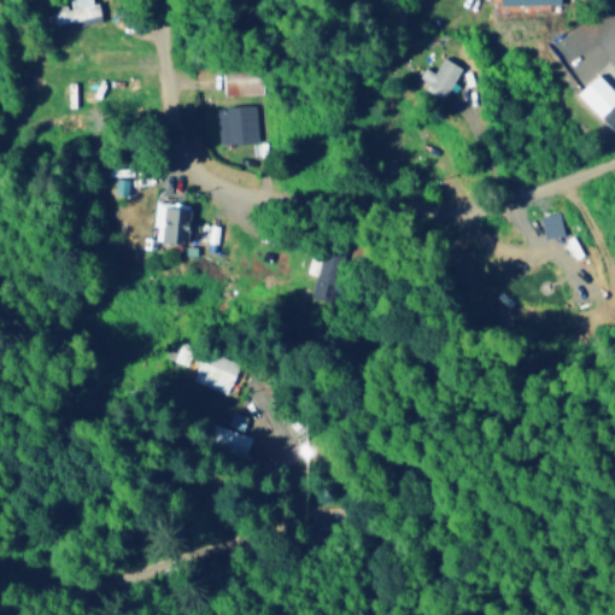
[(69,0),(71,4),(57,6),(58,13),(46,15),(48,28),(69,24),(70,29),(101,23),(97,0),(69,0)]
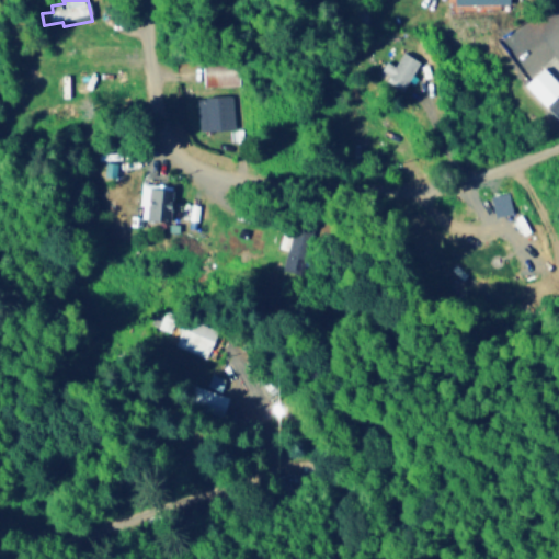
[(388,61),(383,71),(390,76),(387,82),(407,92),(421,61),(405,53),(397,67),(388,61)]
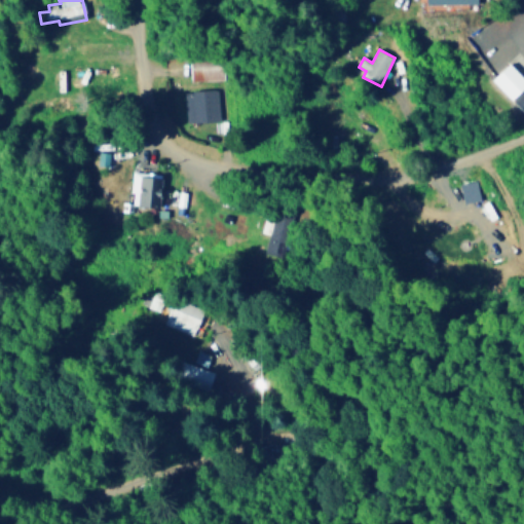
[(226,80),(225,60),(191,61),(192,81),(226,80)]
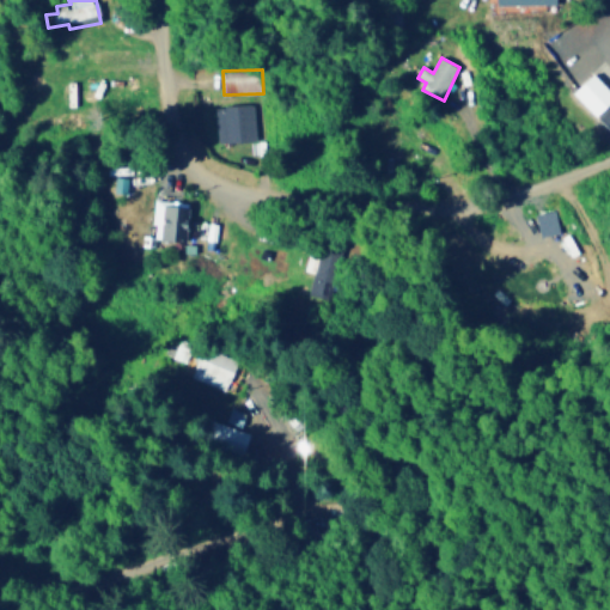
[(574,93),(598,117),(609,105),(609,90),(595,74),(574,93)]
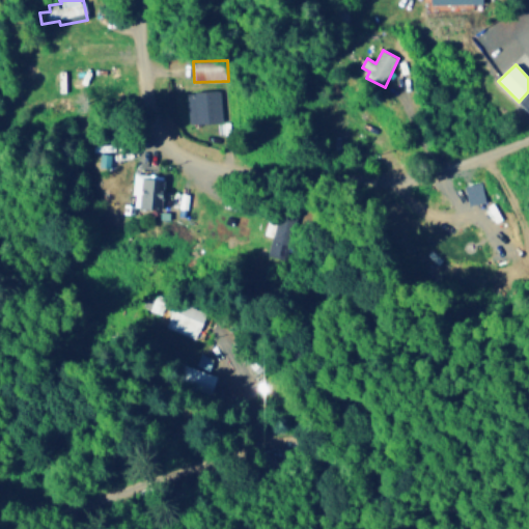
[(189,92),(190,126),(222,124),(221,91),(189,92)]
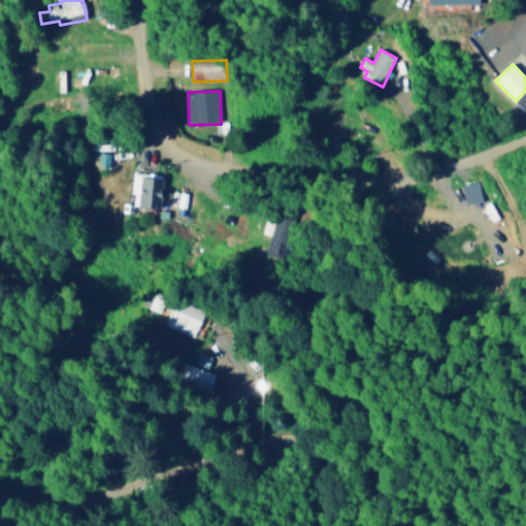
[(525,93),(517,102),(525,111),(525,93)]
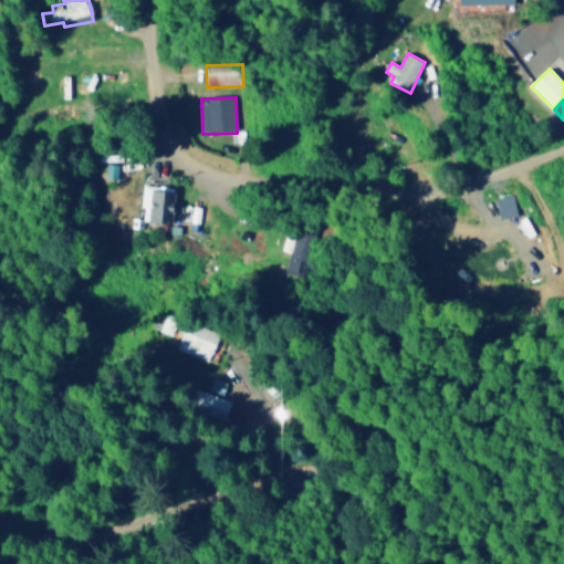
[(176,189),(145,188),(143,222),(175,223),(176,189)]
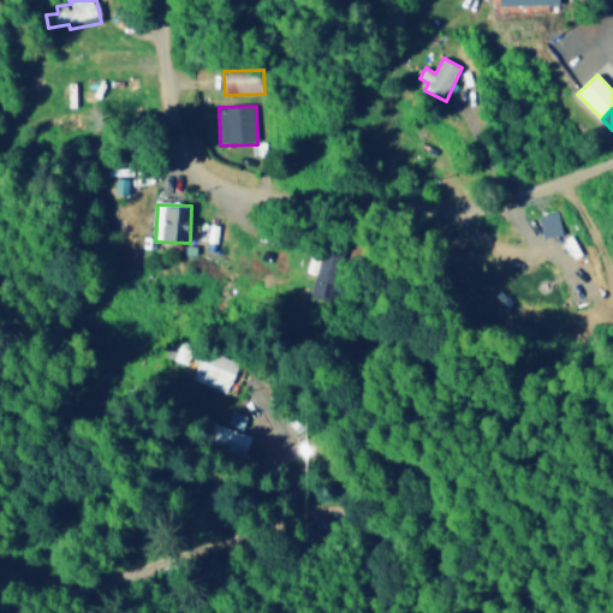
[(564,236),(561,213),(541,215),(545,238),(564,236)]
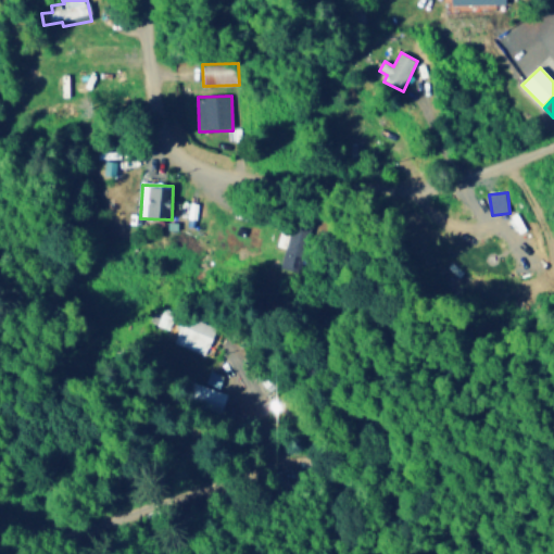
[(172,326),(174,313),(156,310),(154,323),(172,326)]
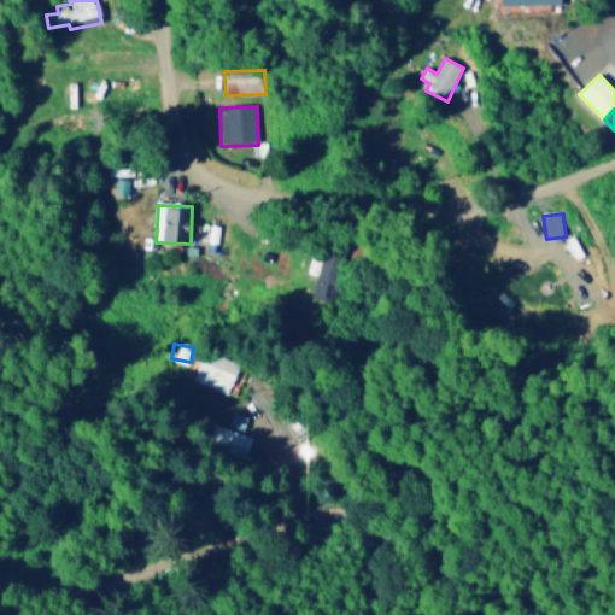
[(194,381),(229,394),(241,365),(206,352),(194,381)]
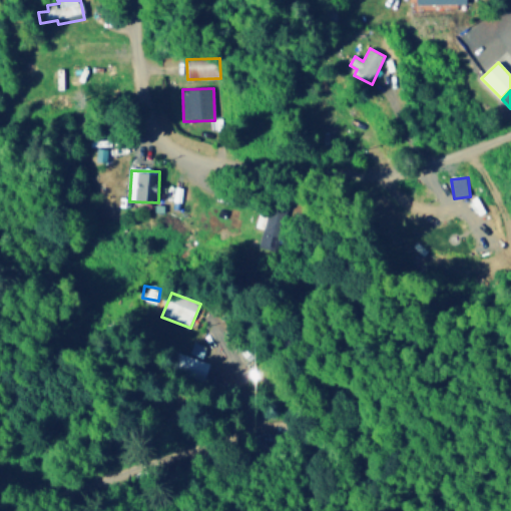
[(210,362),(176,354),(171,372),(206,381),(210,362)]
